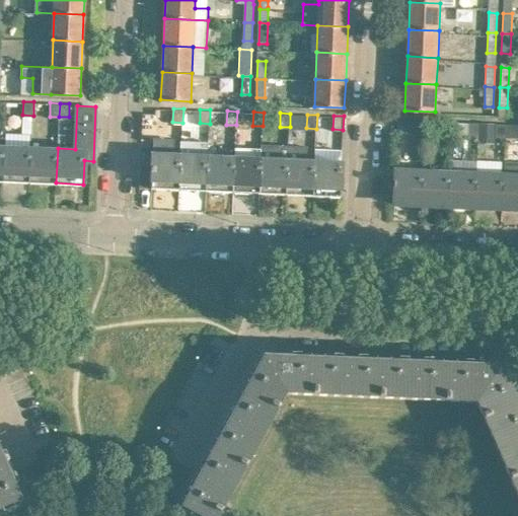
[(425,133),(426,120),(416,119),(415,133),(425,133)]
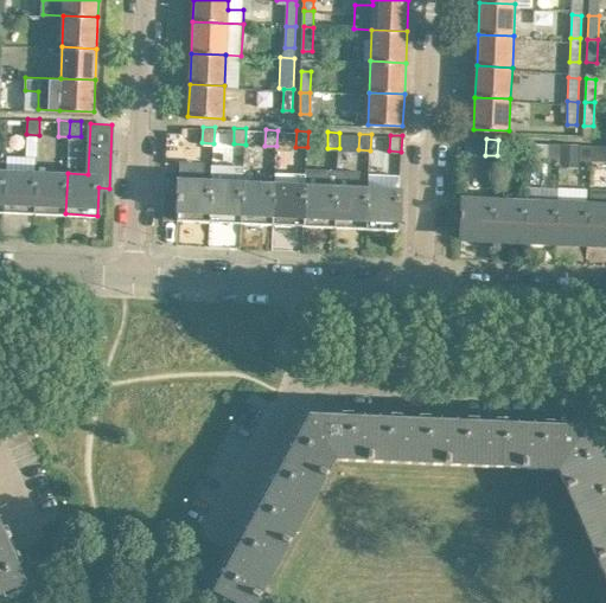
[(529,141),(515,140),(514,158),(528,159),(529,141)]
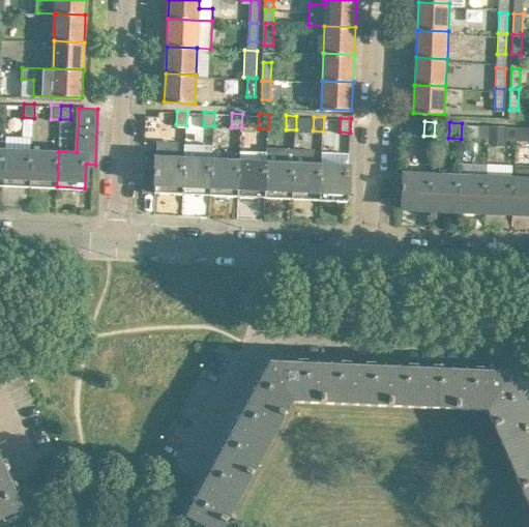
[(489,124),(476,123),(476,140),(488,140),(489,124)]
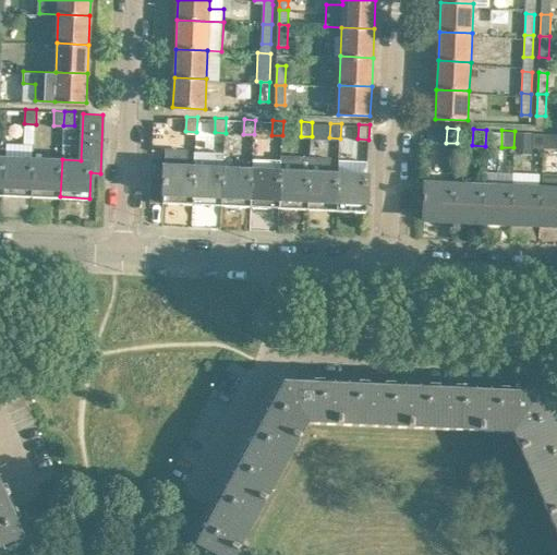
[(516,132),(515,148),(529,149),(530,133),(516,132)]
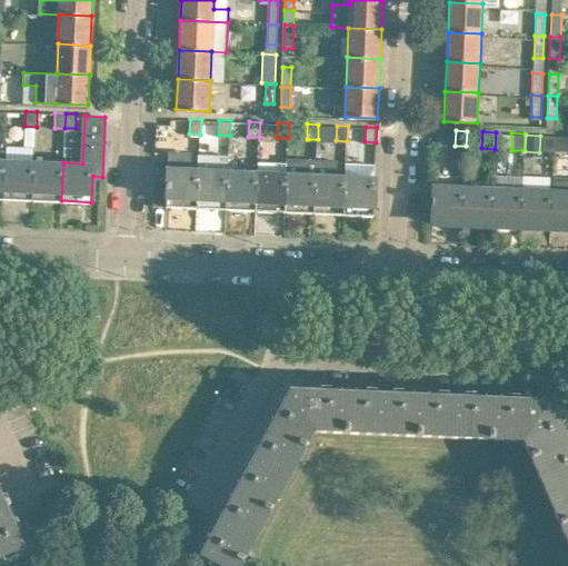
[(555,135),(541,135),(540,151),(554,151),(555,135)]
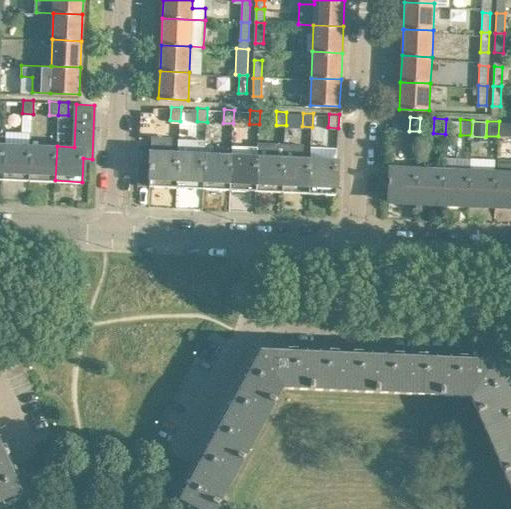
[(510,121),(499,121),(498,136),(510,136),(510,121)]
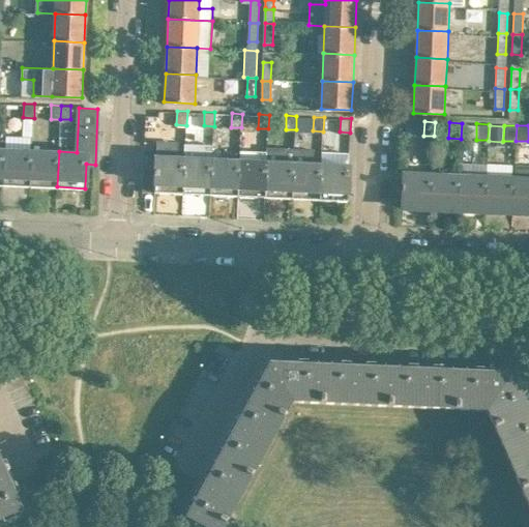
[(154,192),(155,192),(183,193),(184,157),(177,157),(177,142),(157,142),(156,170),(154,170),(154,175),(155,175),(155,189),(154,189),(154,192)]
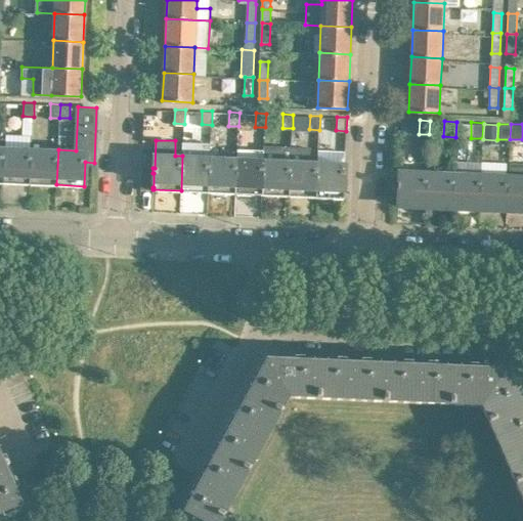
[(182,141),(182,156),(181,190),(208,191),(209,157),(210,142),(182,141)]
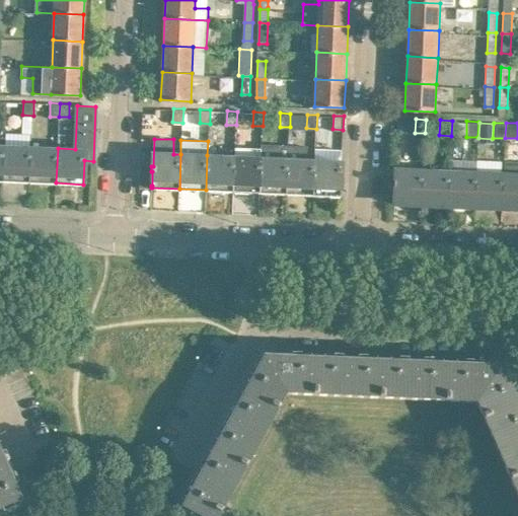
[(261,158),(260,192),(286,194),(289,145),(261,143),(261,147),(261,157),(261,158)]
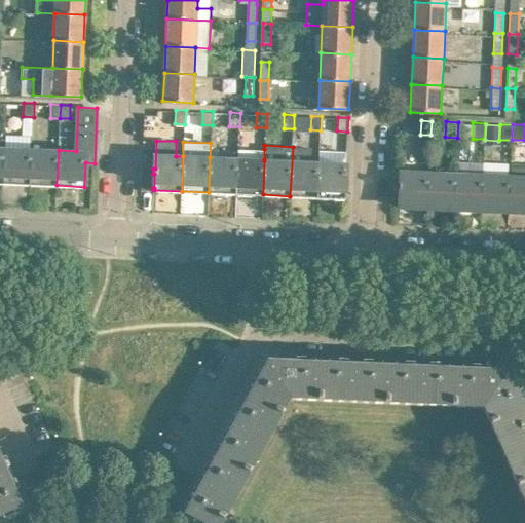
[(311,147),(293,147),(290,196),(317,197),(319,162),(311,162),(311,147)]
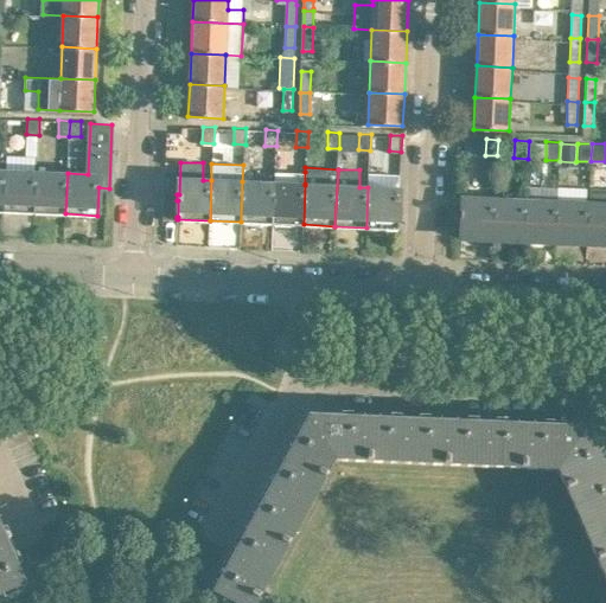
[(34,212),(37,172),(5,171),(4,211),(34,212)]
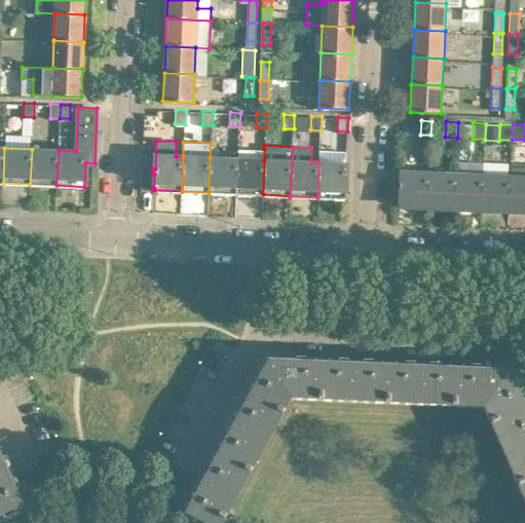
[(237,158),(236,193),(263,194),(264,160),(264,159),(264,149),(237,148),(237,158)]
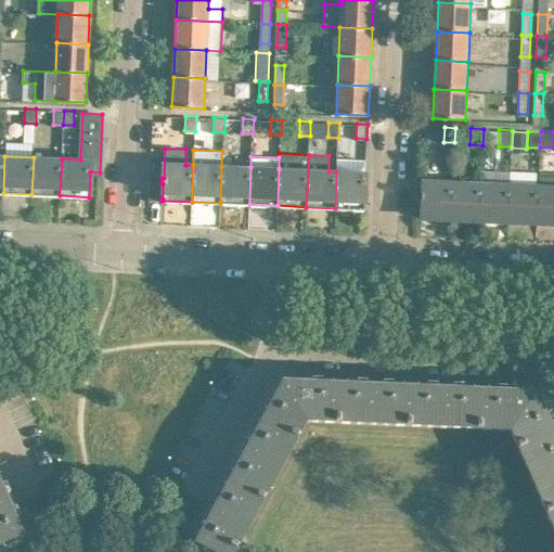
[(60,195),(62,158),(34,157),(31,194),(60,195)]
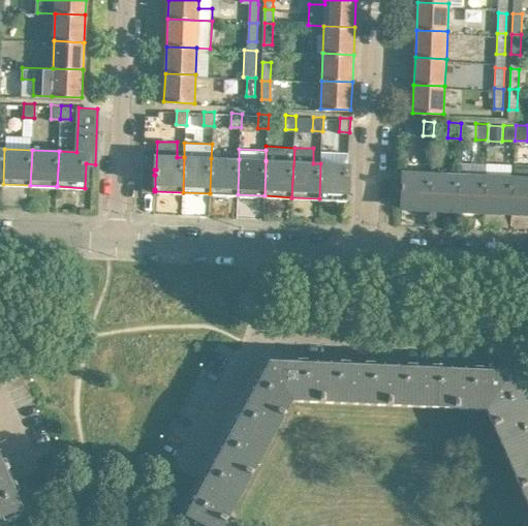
[(320,163),(319,198),(347,199),(349,151),(321,150),(320,163)]
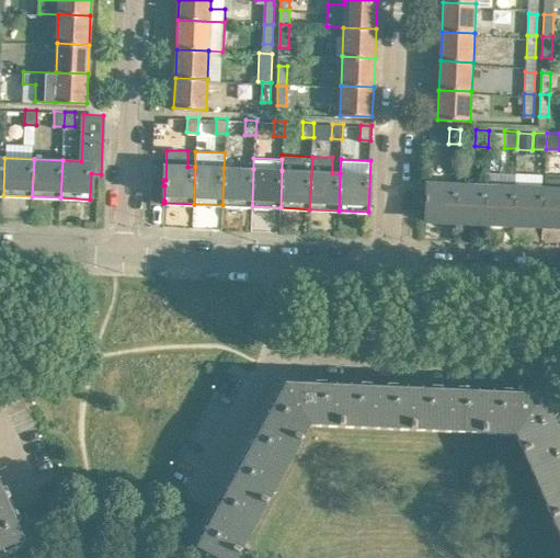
[(252,206),(253,169),(224,168),(223,205),(252,206)]
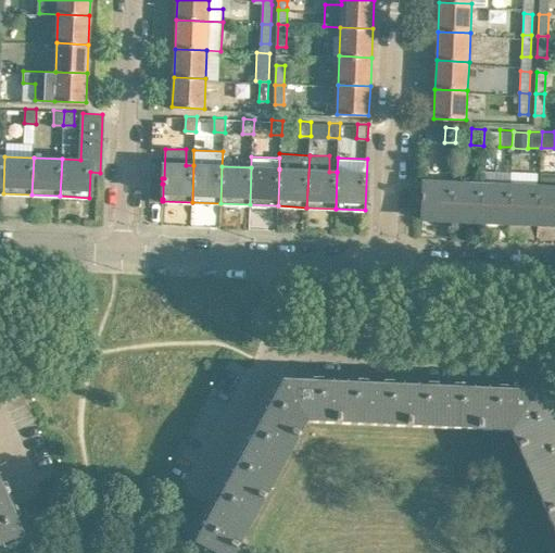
[(481,183),(480,220),(509,221),(511,184),(512,171),(482,170),(481,183)]
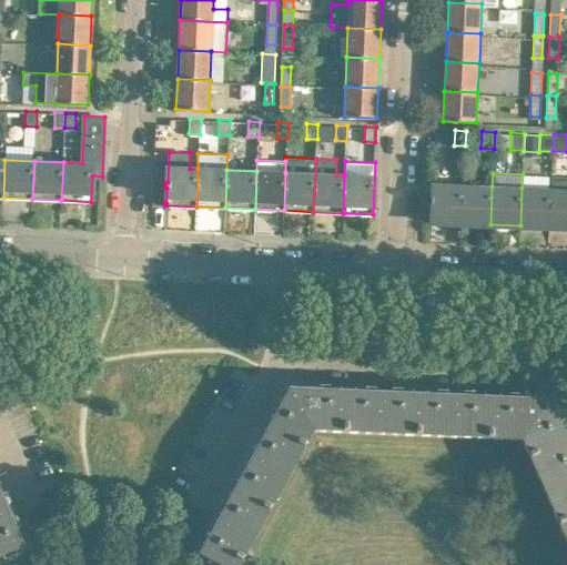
[(432,221),(461,223),(463,185),(433,184),(433,198),(431,198),(431,204),(432,204),(432,221)]
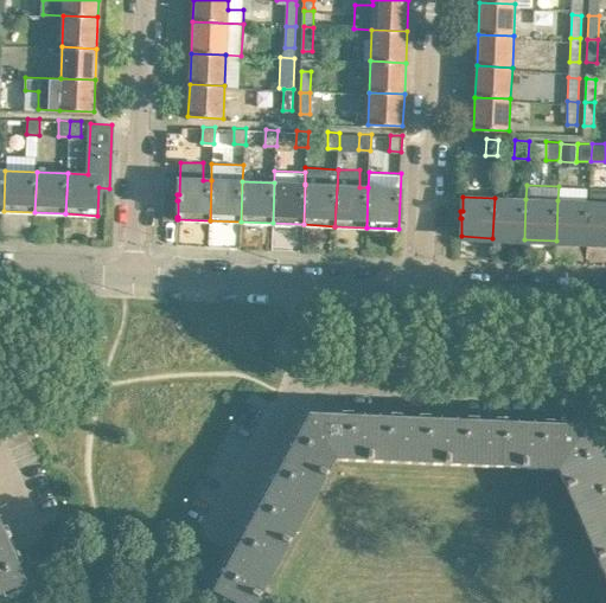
[(492,238),(524,239),(525,199),(495,198),(492,238)]
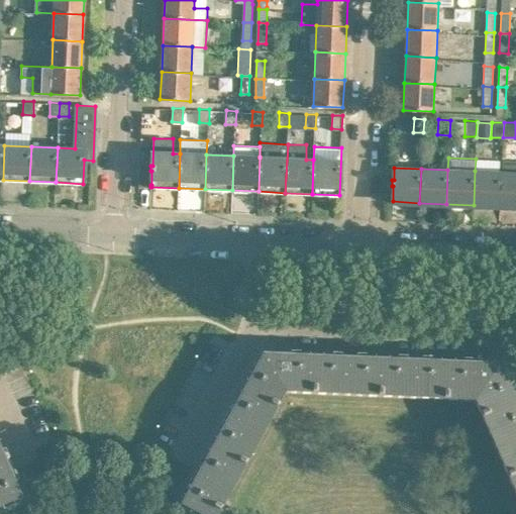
[(474,205),(500,206),(502,172),(475,171),(474,205)]
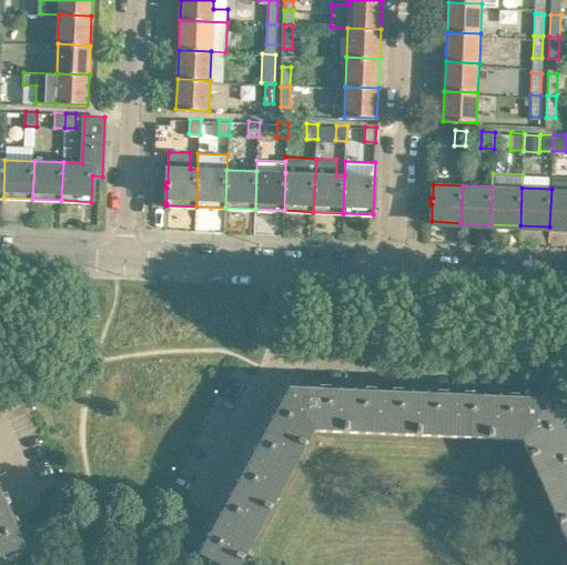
[(566,189),(552,189),(549,226),(566,226),(566,189)]
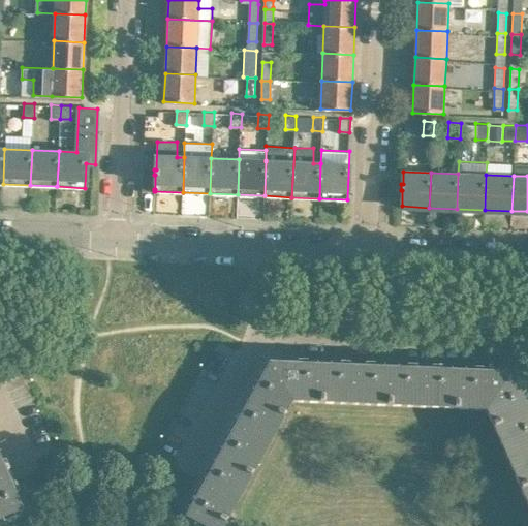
[(527,411),(510,372),(496,372),(497,368),(486,367),(486,371),(429,369),(430,365),(418,364),(418,368),(362,366),(363,362),(351,362),(351,366),(294,363),(296,359),(284,359),(284,363),(270,362),(238,421),(234,419),(228,428),(233,430),(206,480),(202,477),(196,487),(200,489),(186,515),(207,525),(222,525),(228,515),(233,508),(291,400),(487,408),(527,503),(527,411)]
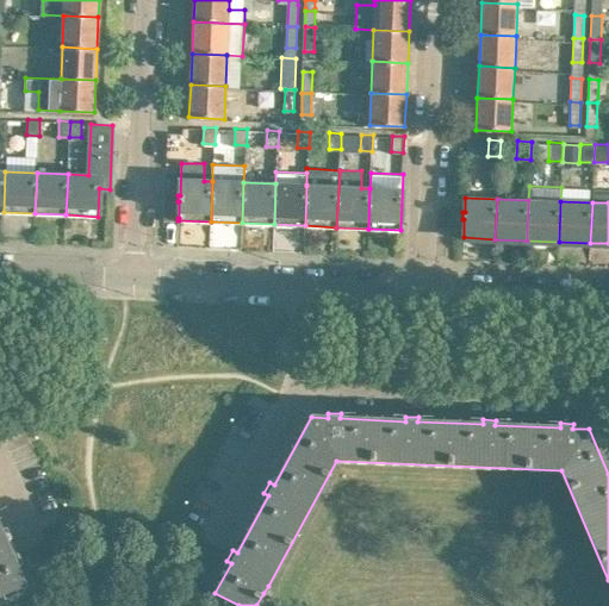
[(0,595),(25,585),(12,554),(17,551),(12,541),(7,542),(0,526),(0,595)]
